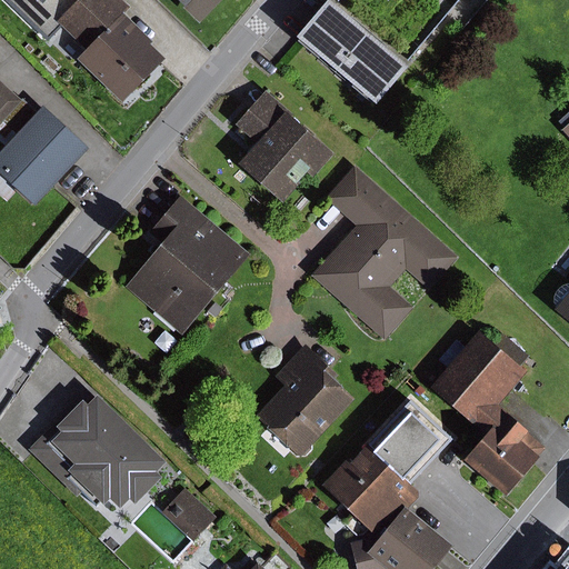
[(2,0),(46,40),(58,27),(80,3),(77,0),(2,0)]
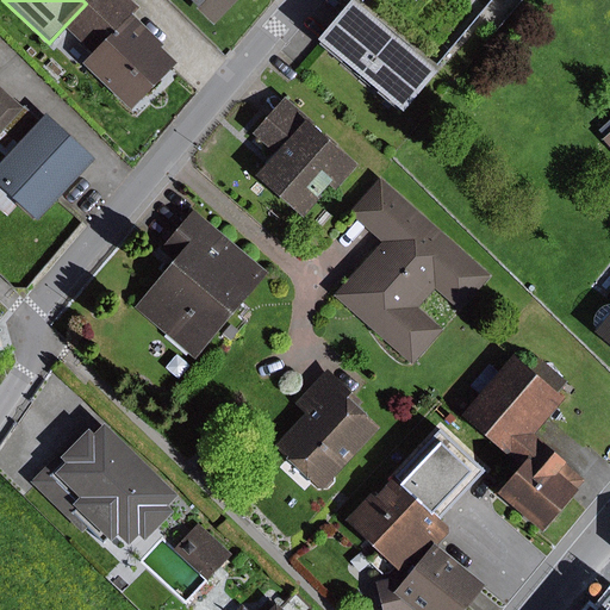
[(126,0),(82,0),(86,4),(62,29),(88,54),(78,64),(126,111),(173,62),(156,48),(160,44),(129,16),(136,8),(126,0)]
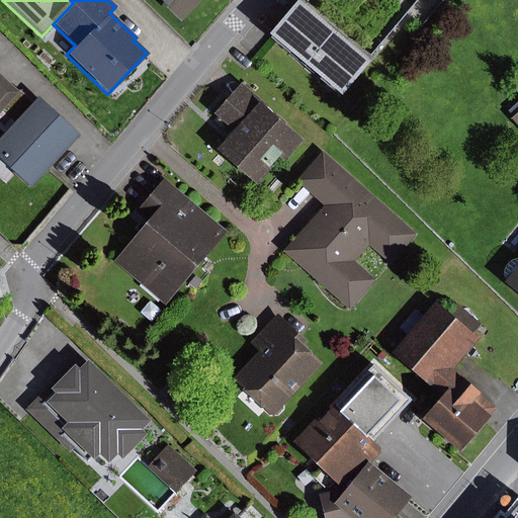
[(155,0),(177,21),(197,0),(155,0)]
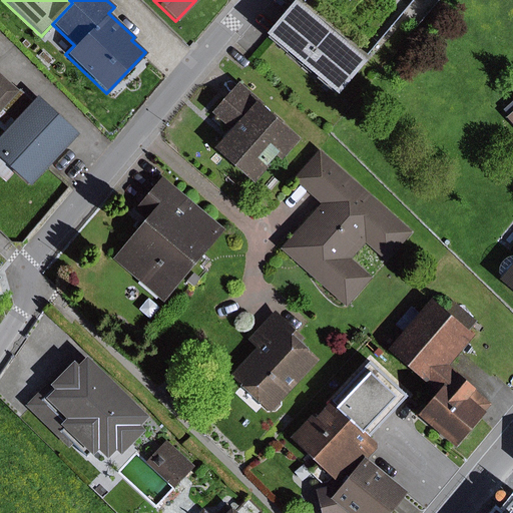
[(361,60),(291,0),(288,0),(260,34),(331,95),(361,60)]
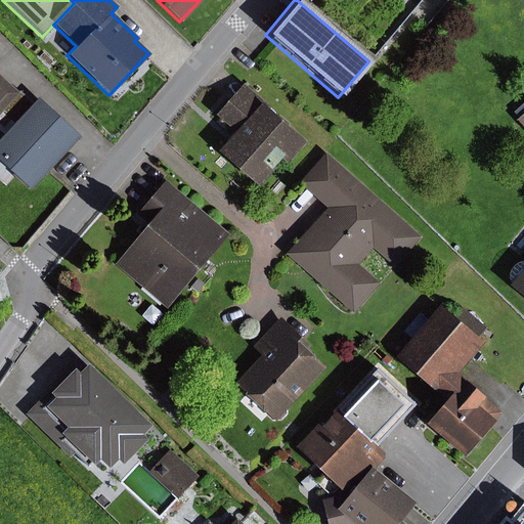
[(0,110),(17,92),(0,76),(0,110)]
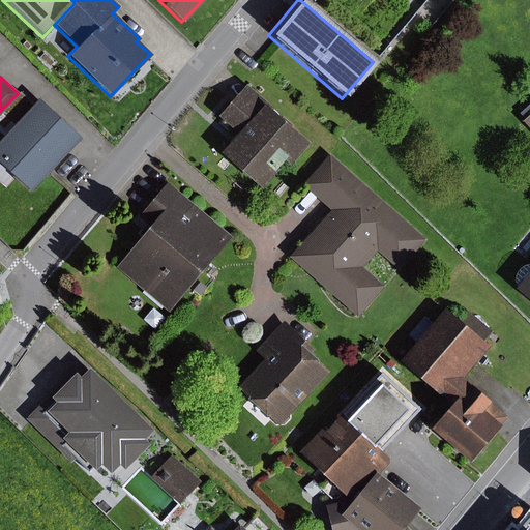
[(270,109),(244,85),(216,117),(235,134),(218,153),(259,188),(282,162),(287,166),(305,144),(268,111),(270,109)]
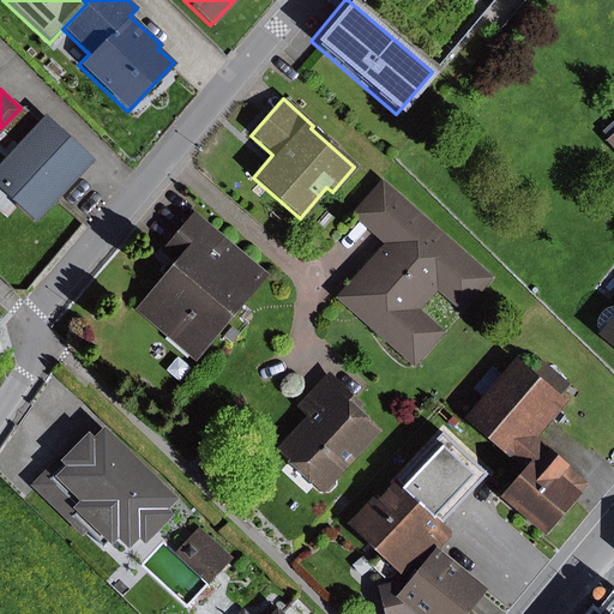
[(26,102),(20,108),(0,128),(0,154),(2,157),(0,158),(0,212),(5,217),(14,208),(32,223),(90,161),(26,102)]
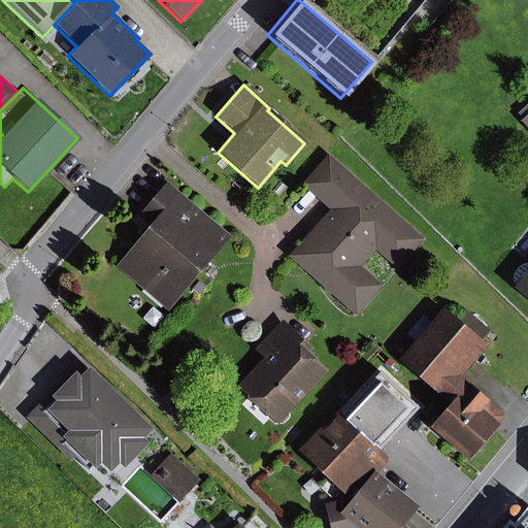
[(527,102),(515,116),(527,129),(527,102)]
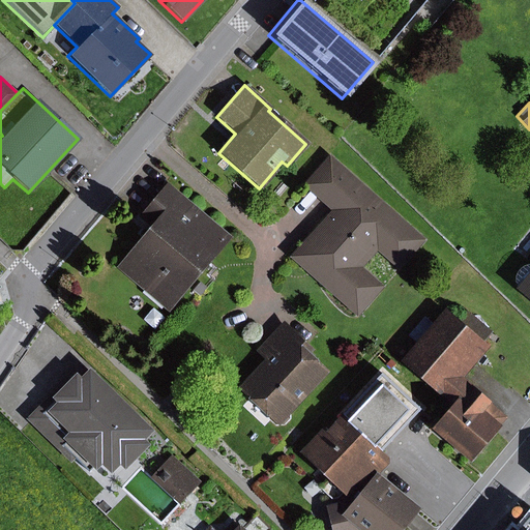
[(425,240),(328,154),(301,185),(329,210),(288,258),(356,318),(383,287),(361,268),(376,252),(398,271),(425,240)]
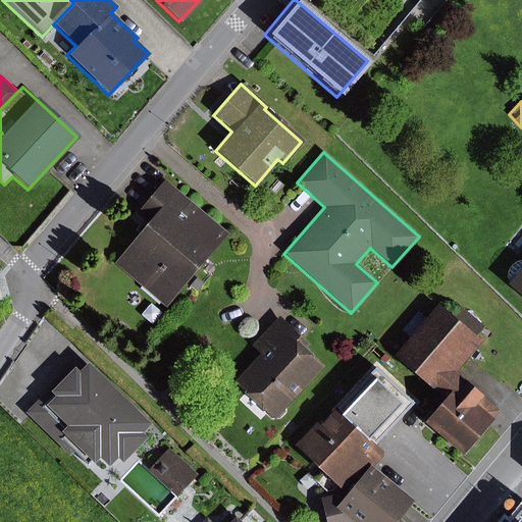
[(163,308),(226,233),(162,179),(132,215),(142,223),(109,262),(163,308)]
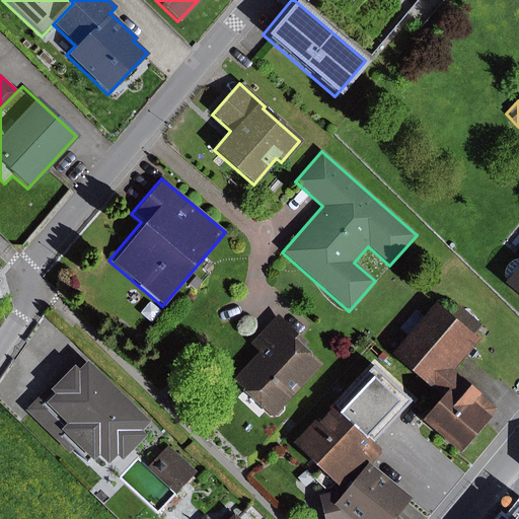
[(518,260),(518,262),(515,260),(511,261),(507,263),(504,267),(502,271),(502,276),(505,278),(500,283),(518,298),(518,260)]
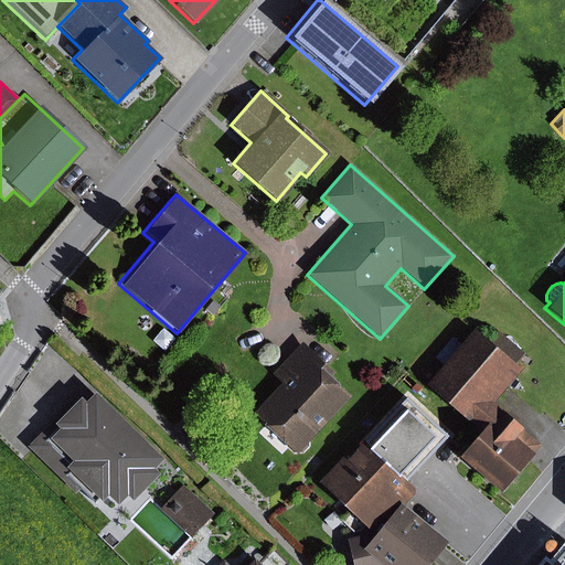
[(220,307),(212,300),(204,309),(213,316),(220,307)]
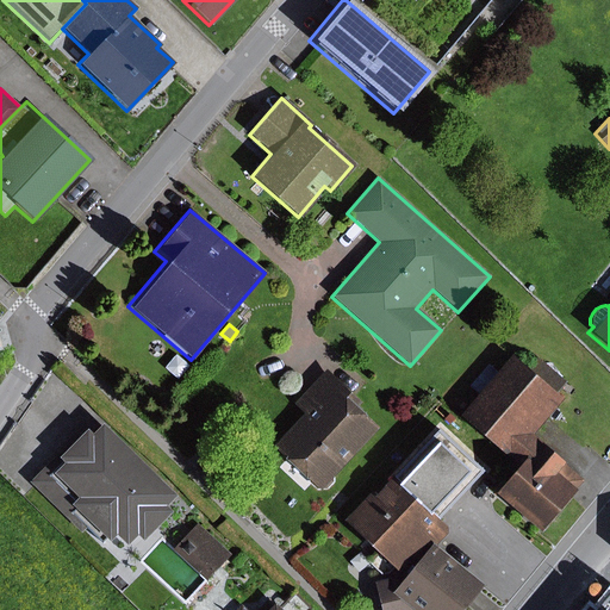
[(524,369),(509,355),(456,416),(502,455),(504,453),(517,464),(492,493),(537,533),(582,483),(539,446),(541,443),(530,435),(561,400),(554,394),(565,383),(535,358),(524,369)]
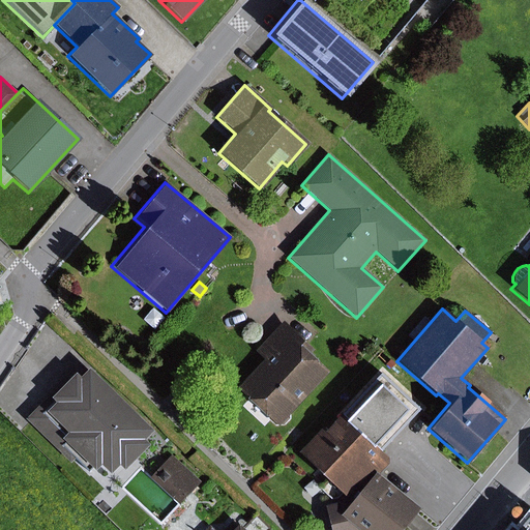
[(312,349),(283,322),(255,351),(263,359),(237,387),(246,396),(244,399),(276,428),(278,424),(283,424),(288,418),(288,414),(327,372),(307,353),(312,349)]
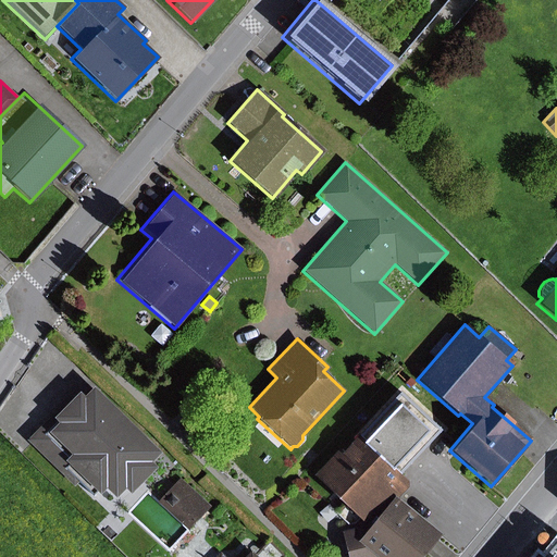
[(72,486),(76,481),(93,497),(101,489),(112,498),(122,490),(127,494),(153,467),(148,462),(158,452),(90,386),(81,395),(75,391),(25,442),(72,486)]
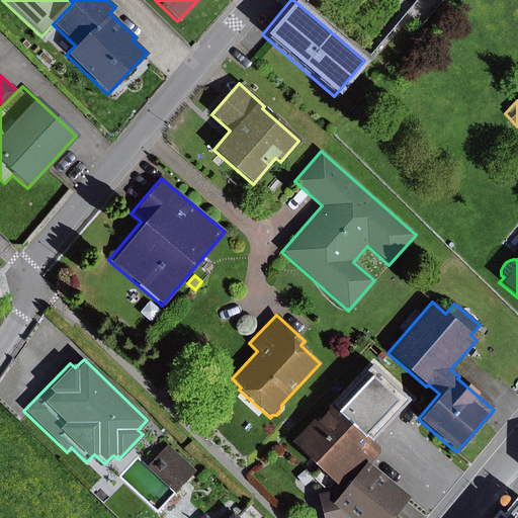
[(290,446),(336,489),(342,494),(368,465),(382,449),(373,440),(412,400),(376,367),(338,408),(332,402),(290,446)]
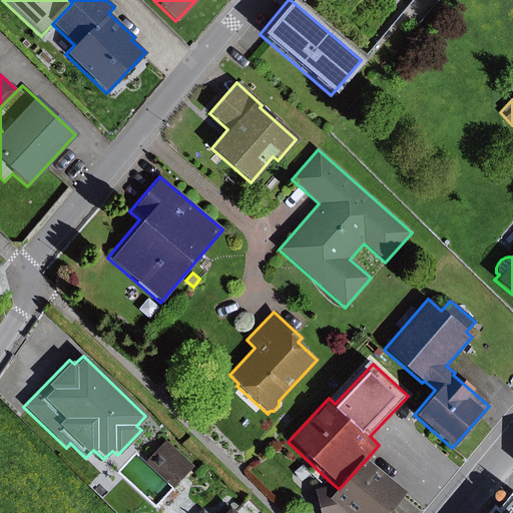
[(192,466),(165,441),(144,463),(172,488),(192,466)]
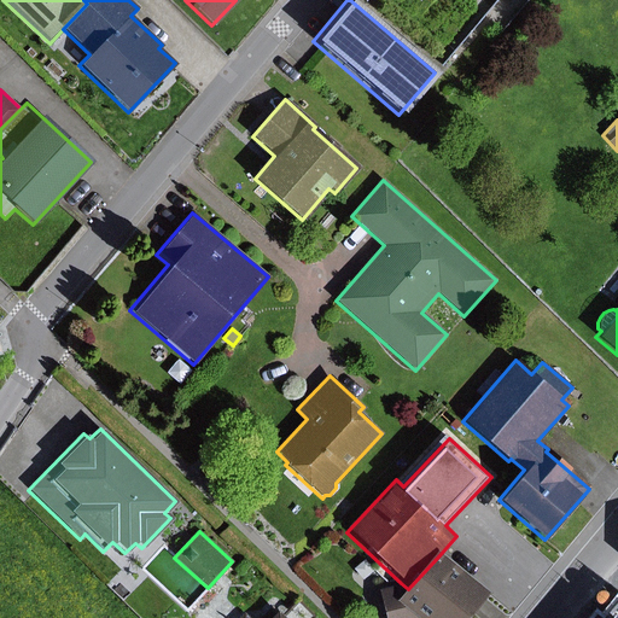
[(439,555),(408,589),(401,583),(374,590),(382,617),(465,617),(477,604),(487,594),(439,555)]
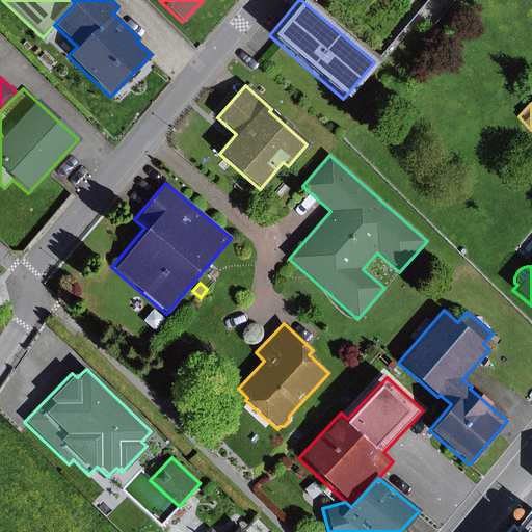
[(531,531),(531,510),(513,531),(531,531)]
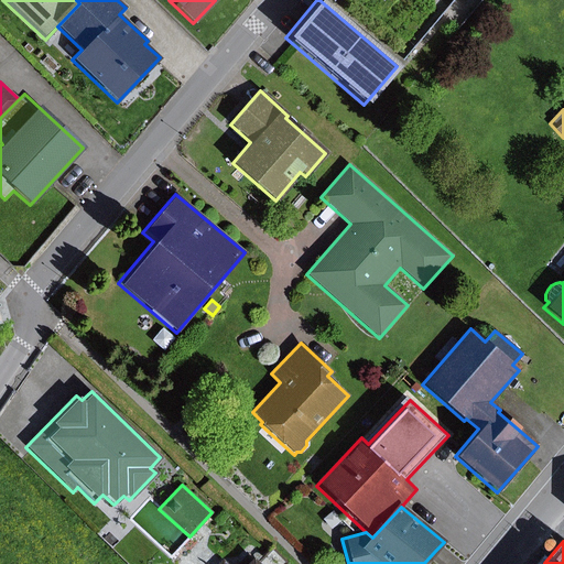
All buildings are outlined.
